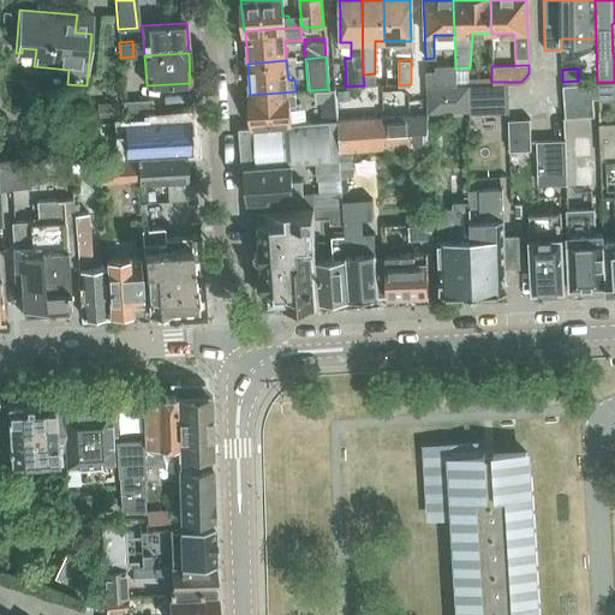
[(425,71),(425,84),(442,84),(455,84),(455,70),(425,71)]
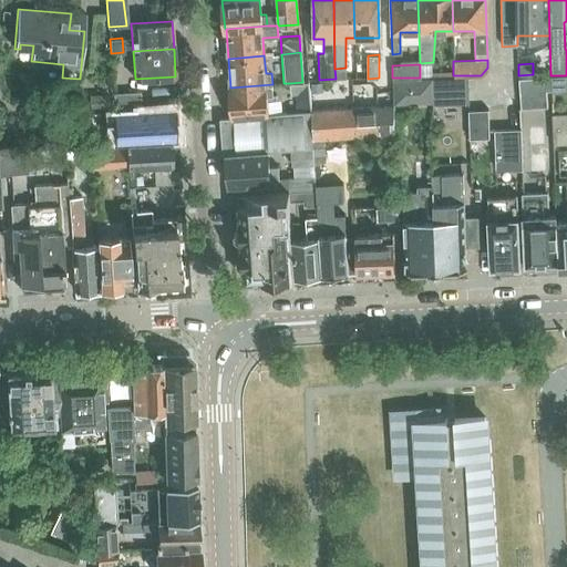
[(550,75),(550,78),(552,92),(566,91),(566,81),(566,75),(550,75)]
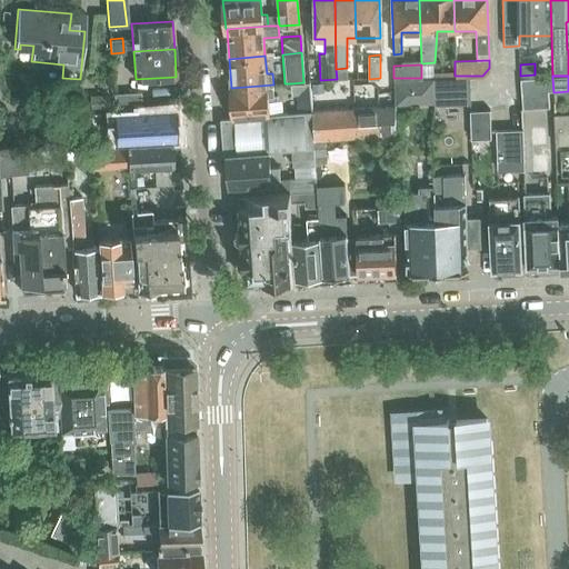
[(421,78),(409,78),(410,105),(433,103),(433,79),(433,78),(421,78)]
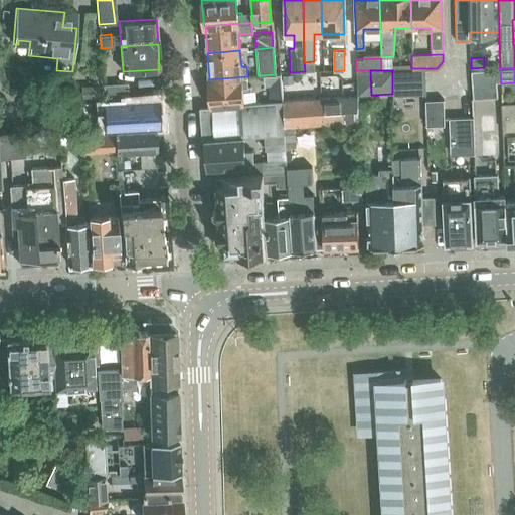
[(392,94),(392,95),(425,94),(424,70),(392,71),(392,94)]
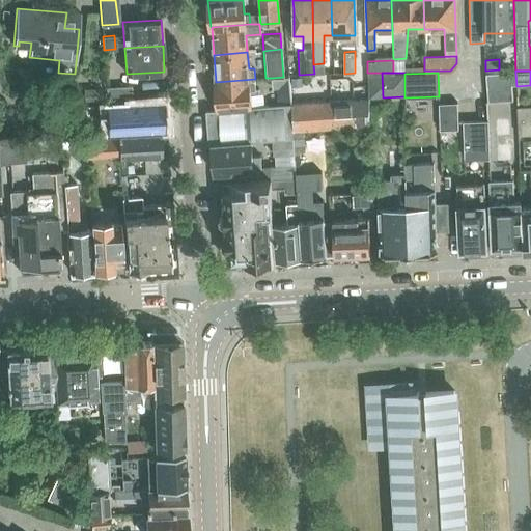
[(516,93),(516,86),(515,73),(485,74),(486,94),(516,93)]
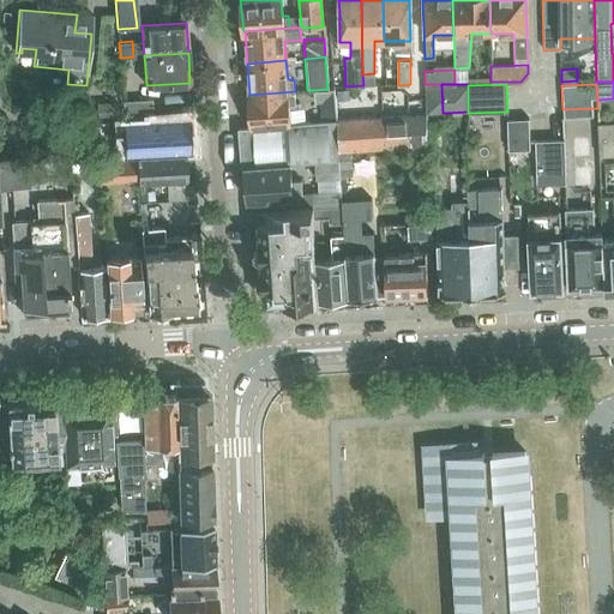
[(335,89),(327,89),(314,90),(314,103),(319,102),(321,121),(337,120),(335,89)]
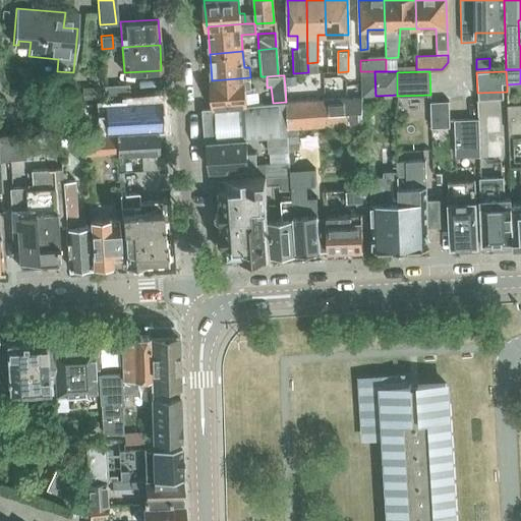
[(296,75),(285,76),(286,84),(296,83),(296,75)]
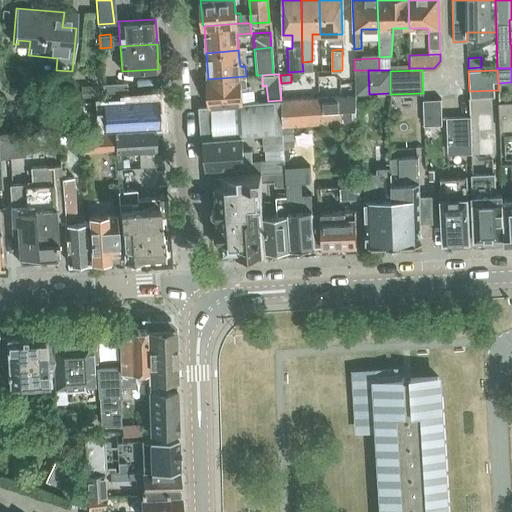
[(207,79),(209,104),(209,105),(243,103),(242,87),(246,86),(246,76),(208,79),(207,79)]
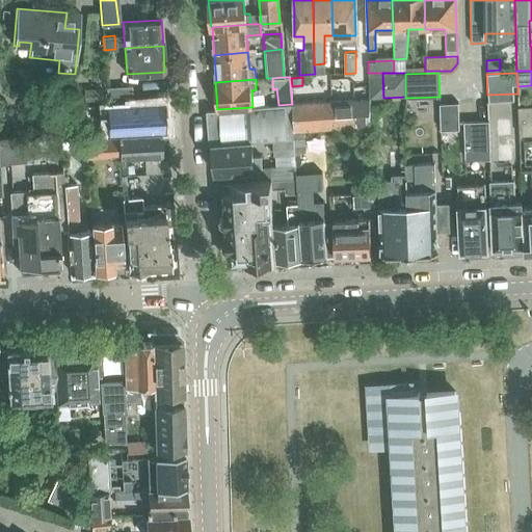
[(131,86),(117,87),(106,88),(108,104),(120,102),(131,101),(131,86)]
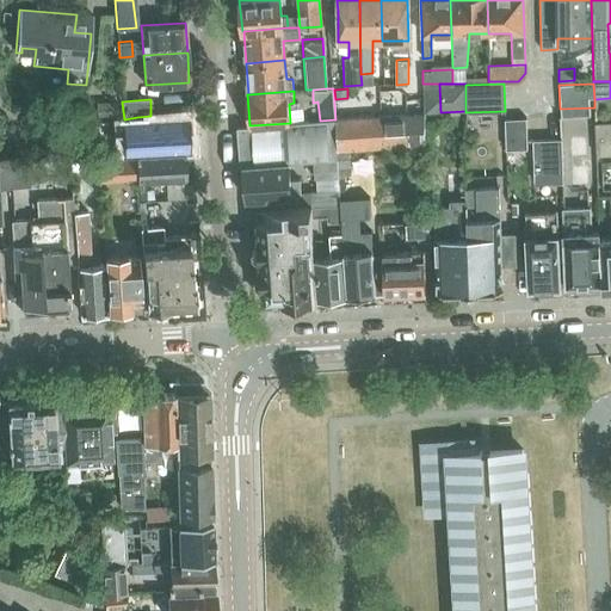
[(97,118),(118,116),(117,102),(96,103),(97,118)]
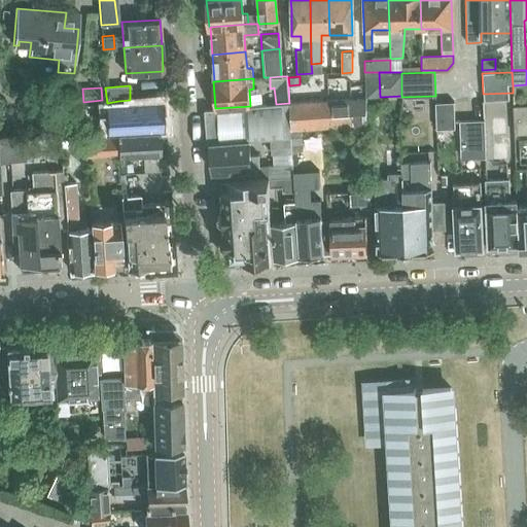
[(364,98),(350,99),(351,127),(366,126),(365,121),(365,108),(364,98)]
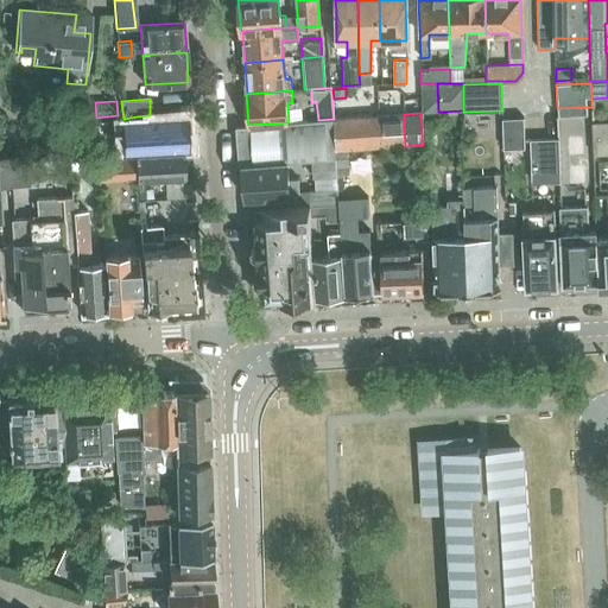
[(404,114),(334,118),(335,119),(336,150),(348,150),(405,146),(404,114)]
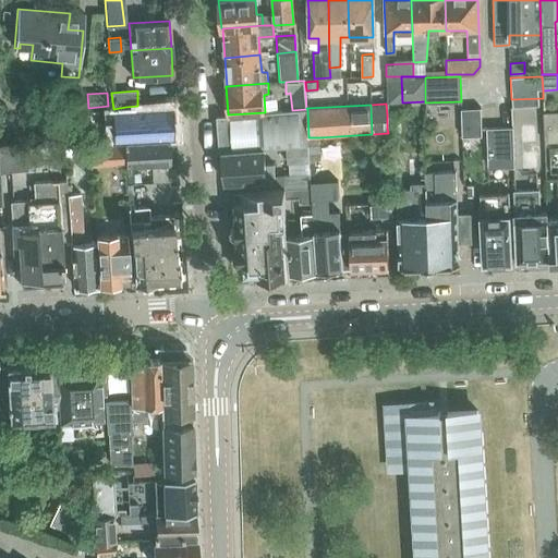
[(481,108),(461,109),(462,136),(482,136),(481,108)]
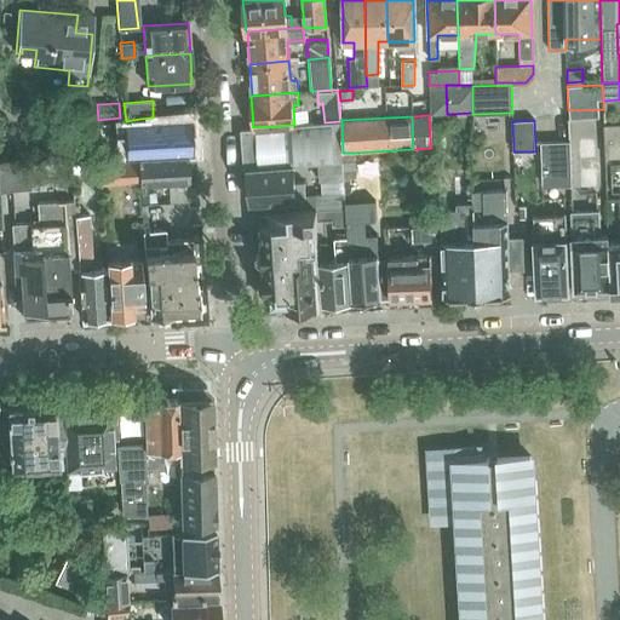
[(253,127),(242,128),(246,167),(294,164),(342,160),(342,154),(343,153),(342,121),(340,121),(325,122),(294,125),(253,127)]
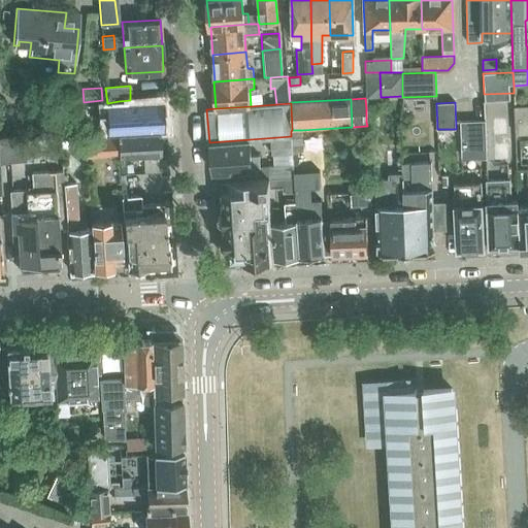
[(527,104),(515,105),(516,130),(527,129),(527,104)]
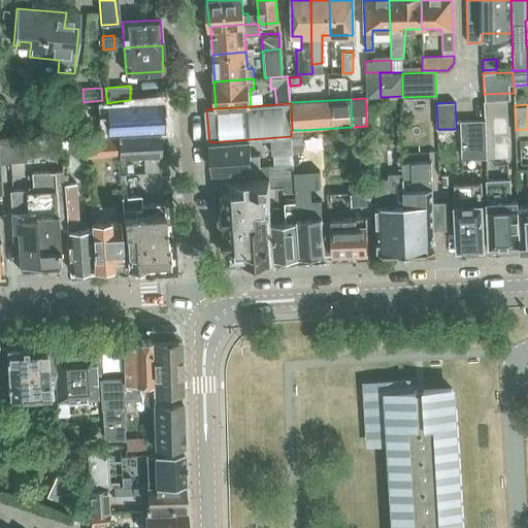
[(485,120),(460,121),(462,159),(486,158),(485,120)]
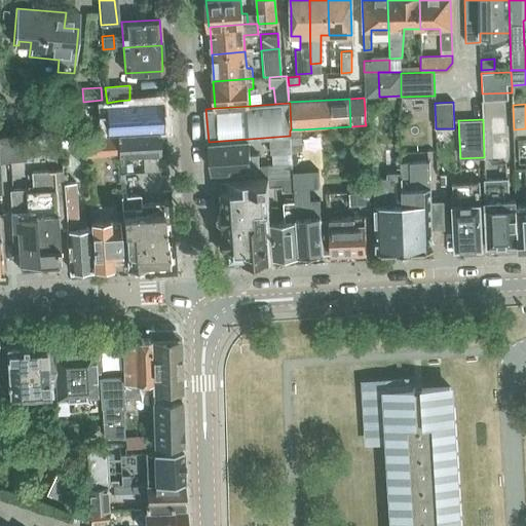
[(291,129),(290,130),(290,136),(291,138),(291,148),(292,152),(302,152),(301,129),(291,129)]
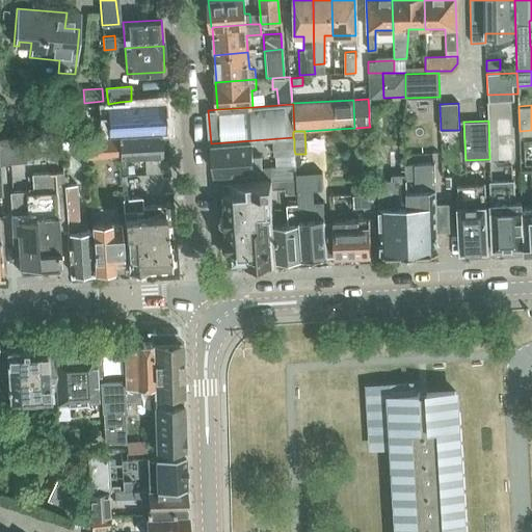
[(162,155),(161,135),(118,137),(120,157),(162,155)]
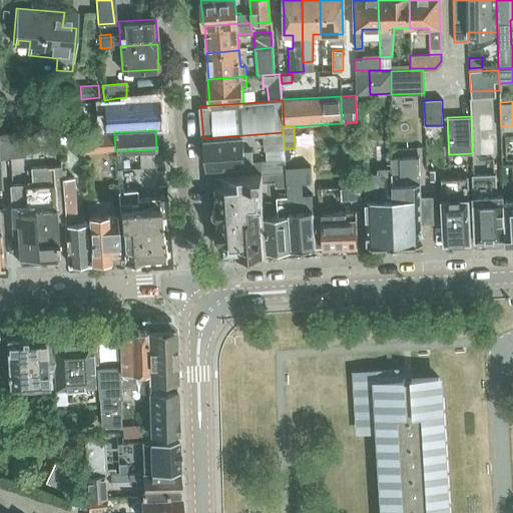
[(114,132),(81,135),(83,153),(115,151),(114,132)]
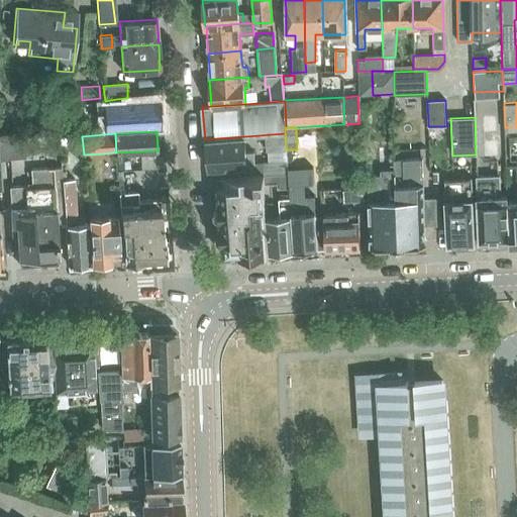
[(285,135),(266,136),(268,150),(285,150),(285,135)]
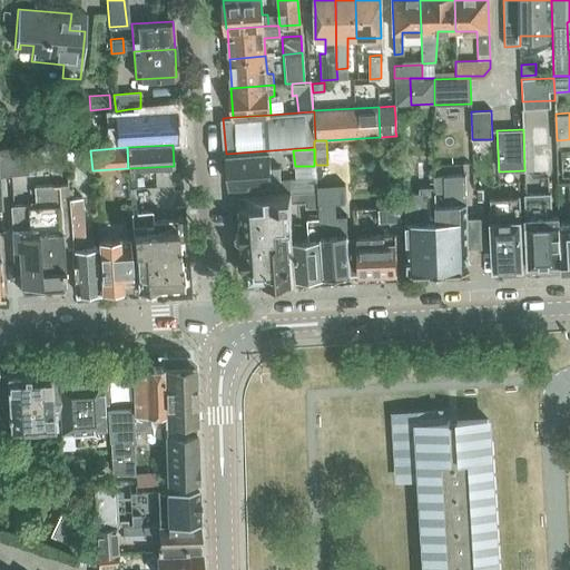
[(78,150),(66,150),(67,160),(79,159),(78,150)]
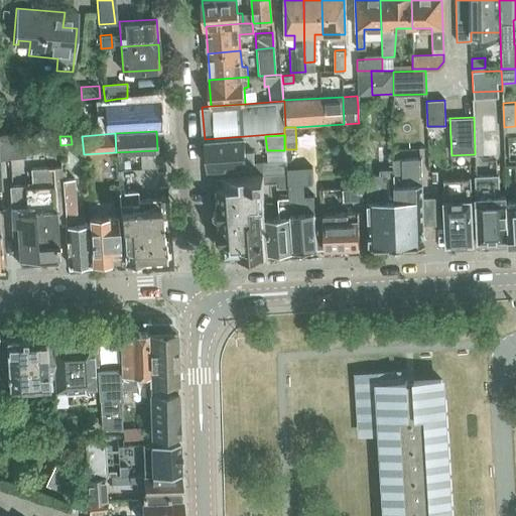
[(245,136),(205,139),(207,169),(245,166),(247,166),(247,163),(254,163),(254,162),(253,151),(246,152),(245,136)]
